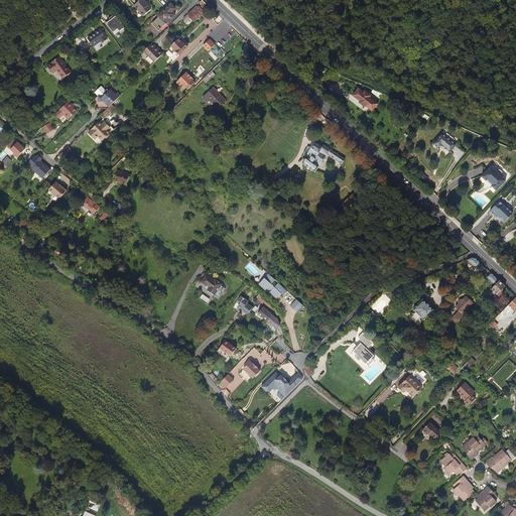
[(151,9),(148,6),(149,5),(144,0),(140,0),(134,5),(139,10),(138,11),(143,17),(151,9)]
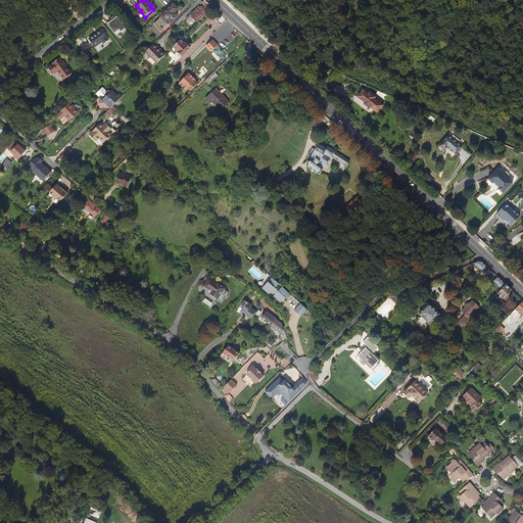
[(202,7),(201,6),(201,7),(200,6),(191,14),(193,15),(192,16),(198,22),(208,12),(214,7),(207,2),(202,7)]
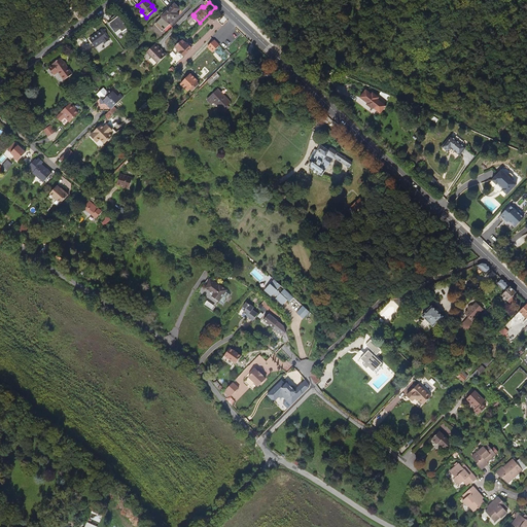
[(170,25),(183,11),(175,3),(162,16),(163,16),(170,25)]
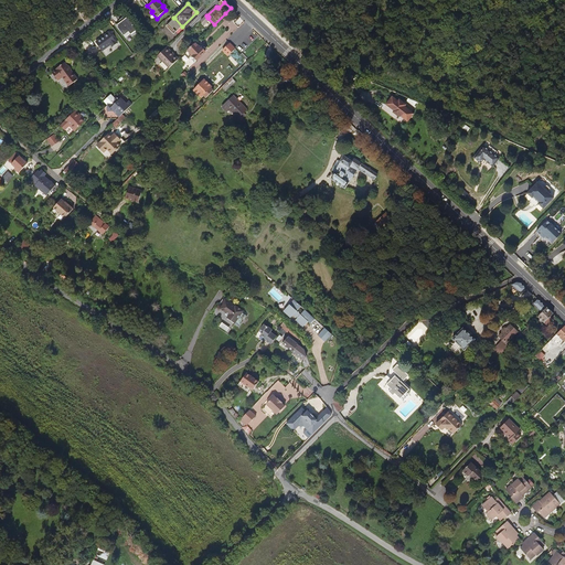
[(137,30),(126,16),(118,21),(120,23),(116,25),(125,35),(129,32),(131,34),(137,30)]
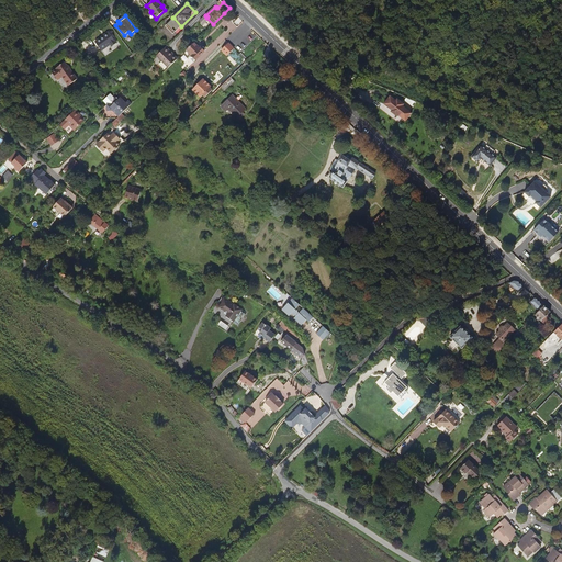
[(181,26),(173,18),(167,24),(171,29),(175,33),(181,26)]
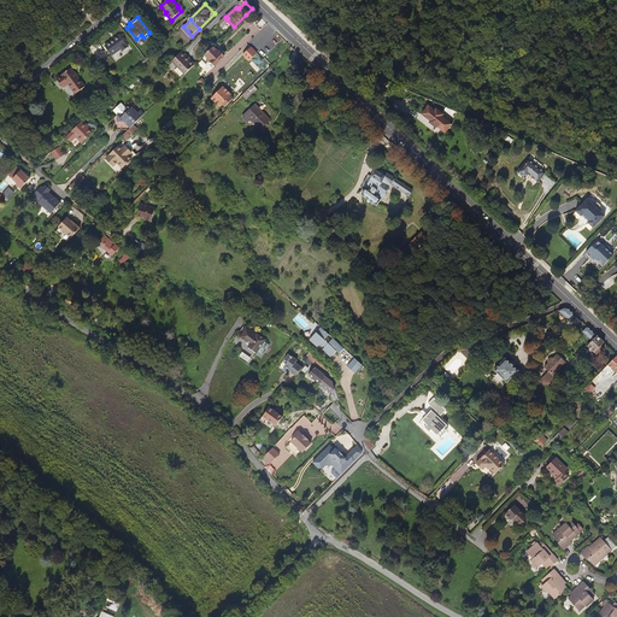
[(182,37),(188,31),(183,27),(177,33),(182,37)]
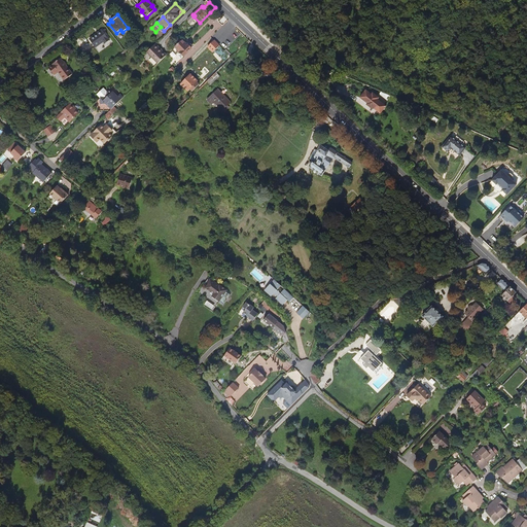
[(109,40),(102,30),(90,39),(96,47),(104,42),(105,44),(109,40)]
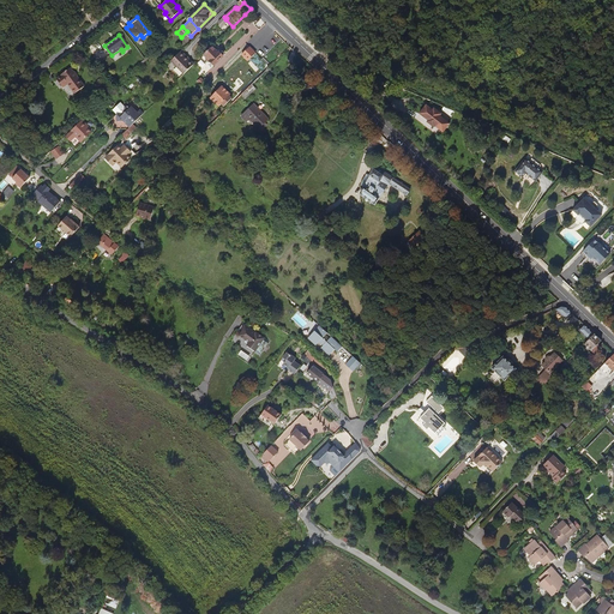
[(224,56),(220,52),(218,52),(212,46),(212,47),(204,55),(210,61),(209,62),(212,67),(224,56)]
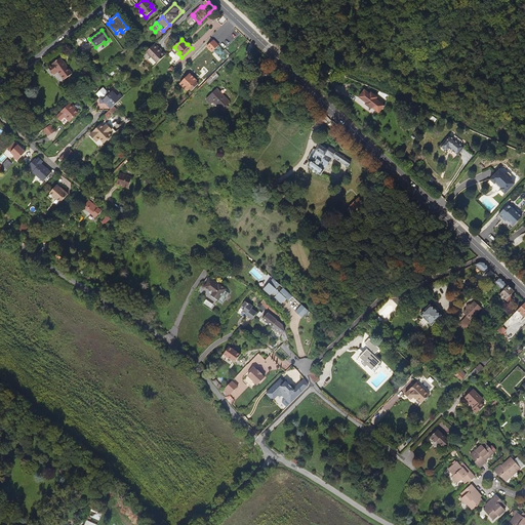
[(219,47),(213,41),(206,47),(212,53),(219,47)]
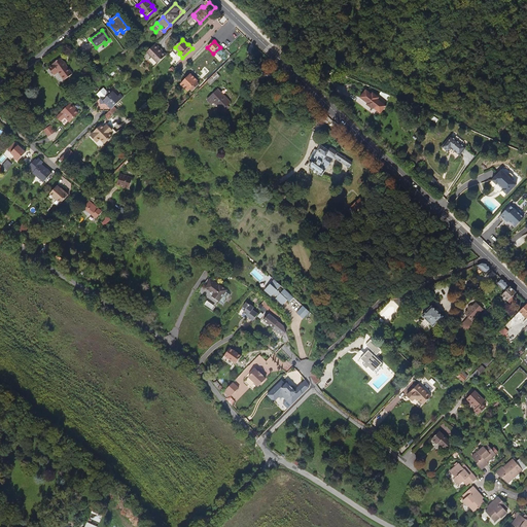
[(154,45),(146,54),(156,65),(159,64),(165,58),(159,50),(160,49),(154,45)]
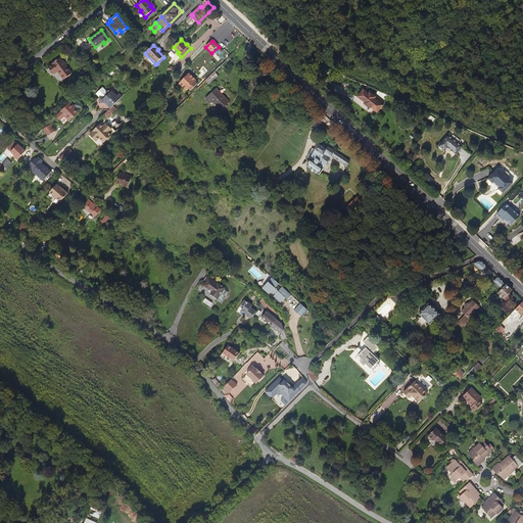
[(73,74),(60,57),(52,63),(52,64),(48,67),(54,75),(58,72),(64,80),(73,74)]
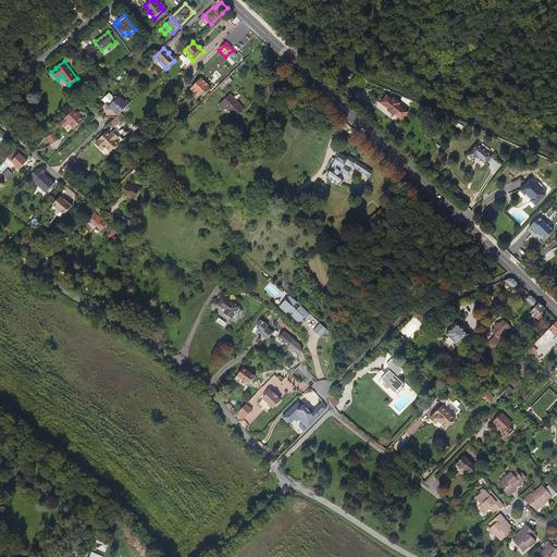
[(283,69),(276,61),(272,64),(279,72),(283,69)]
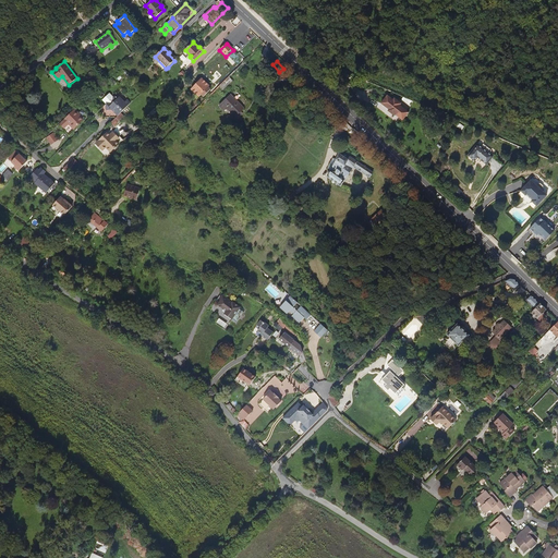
[(225,89),(233,81),(230,76),(220,86),(225,89)]
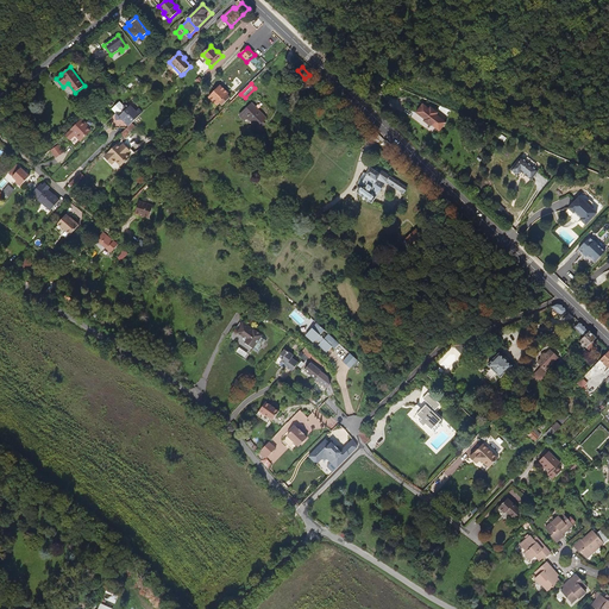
[(231,98),(228,95),(230,93),(220,85),(209,96),(218,106),(220,104),(223,106),(231,98)]
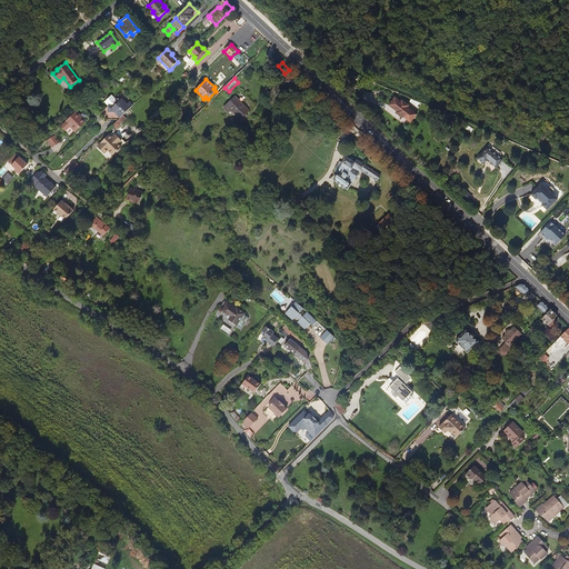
[(108,107),(115,99),(111,96),(105,102),(108,107)]
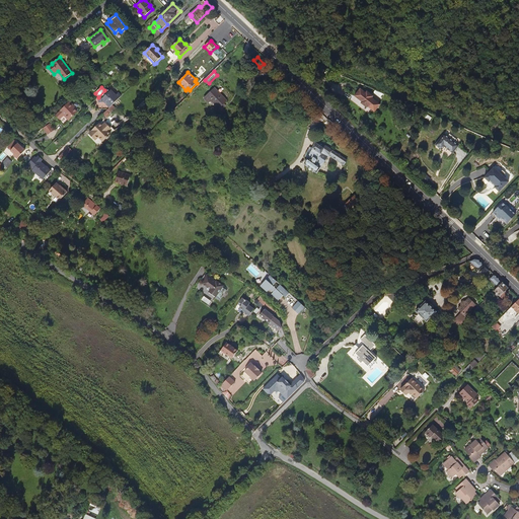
[(227,100),(215,87),(204,98),(209,102),(211,100),(219,108),(227,100)]
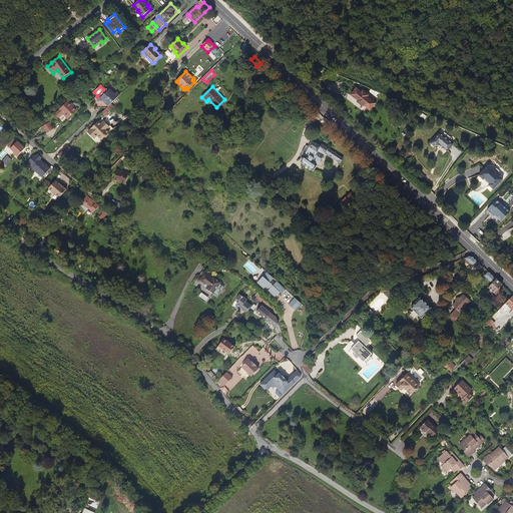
[(112,102),(119,95),(116,92),(114,95),(109,90),(103,89),(97,96),(97,101),(105,102),(110,105),(112,102)]
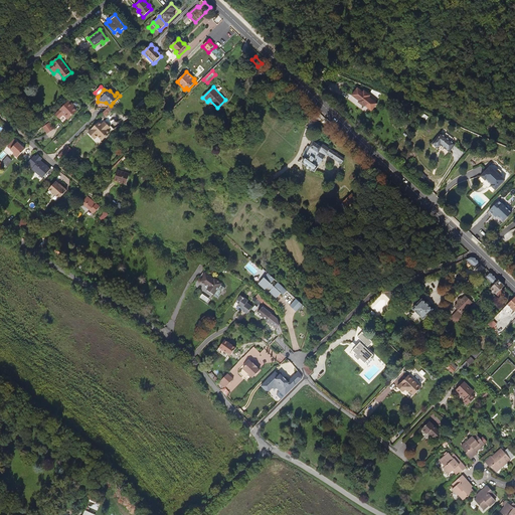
[(373,101),(375,99),(369,94),(368,95),(362,90),(355,96),(363,103),(362,105),(367,110),(368,109),(373,113),(380,107),(373,101)]
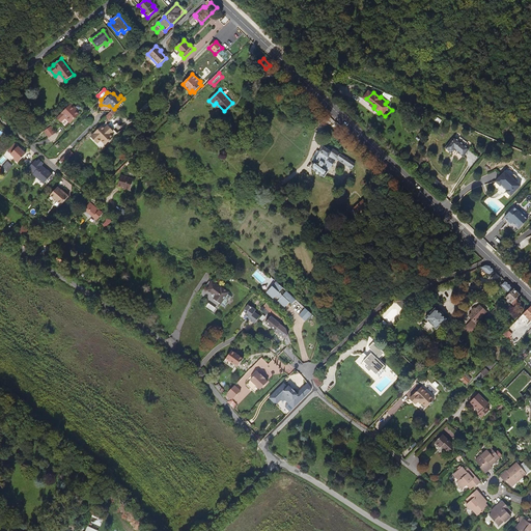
[(71,121),(80,113),(77,110),(77,109),(72,103),(57,116),(62,121),(66,117),(71,121)]
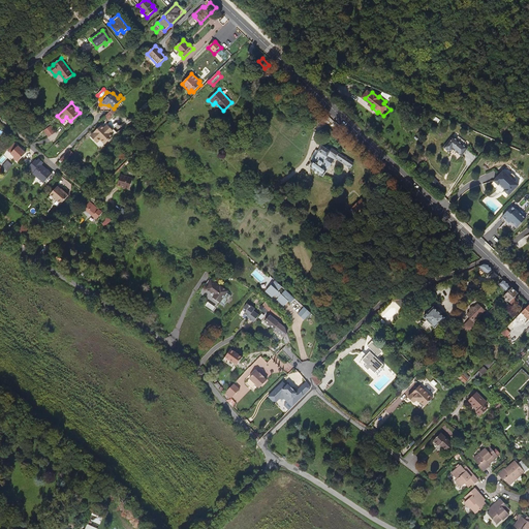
[(107,118),(117,110),(115,106),(114,109),(105,116),(107,118)]
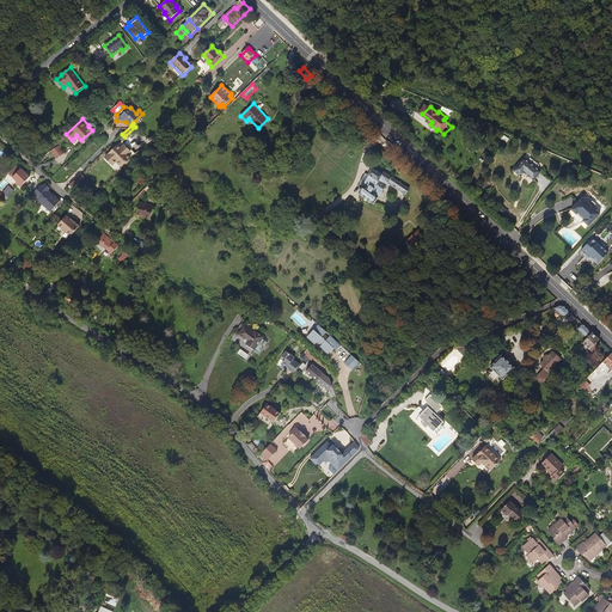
[(130,158),(128,154),(130,151),(124,145),(121,148),(117,145),(105,158),(110,163),(114,158),(122,166),(130,158)]
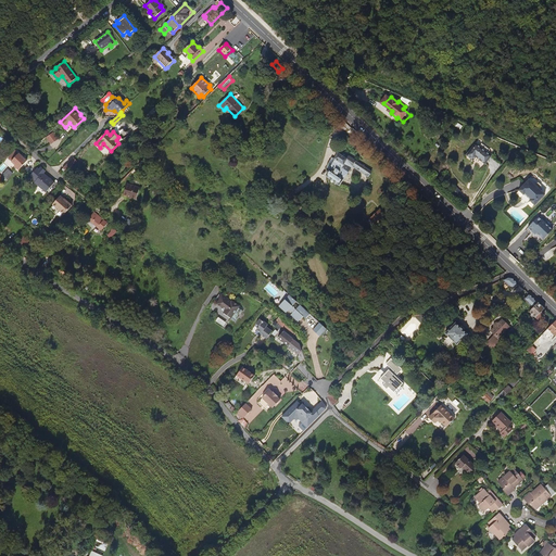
[(54,134),(46,138),(51,146),(59,140),(54,134)]
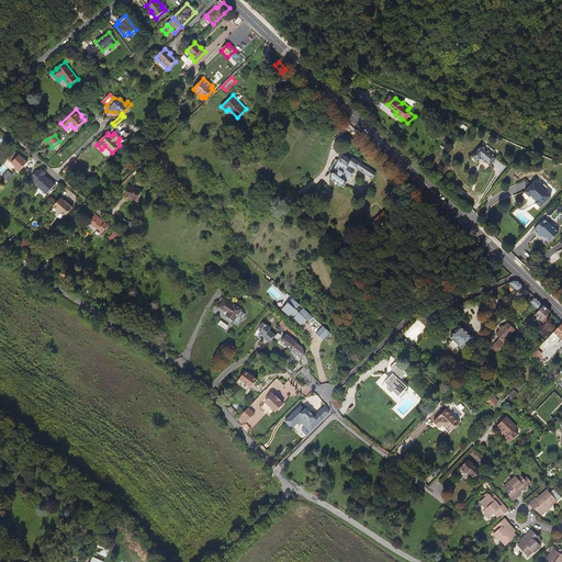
[(483,148),(480,146),(469,159),(476,165),(480,160),(489,167),(496,158),(492,155),(495,152),(486,145),(483,148)]
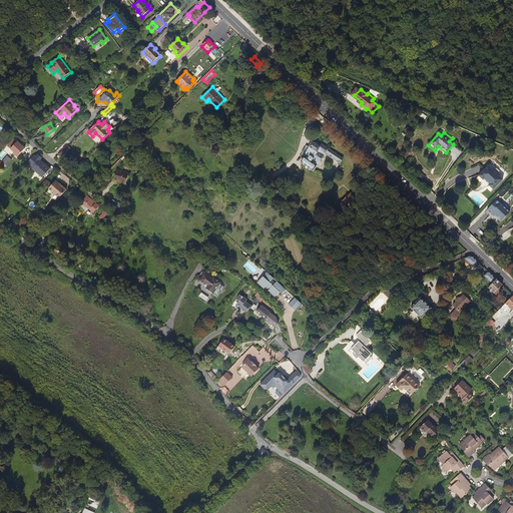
[(25,148),(14,138),(8,145),(14,151),(13,152),(17,156),(25,148)]
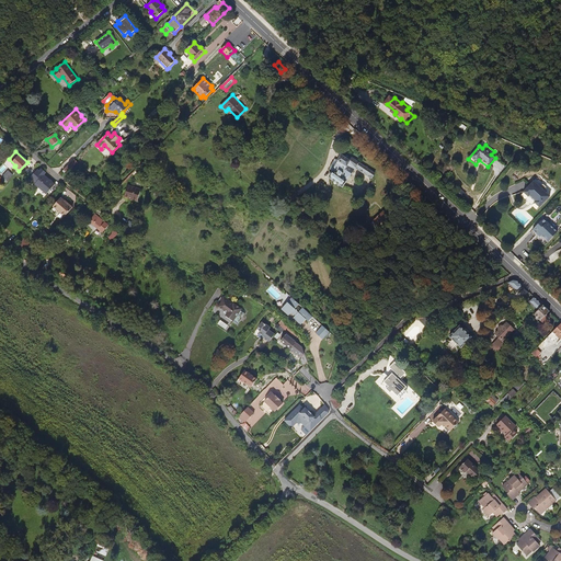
[(343,187),(356,168),(373,179),(376,173),(350,156),(348,159),(341,155),(338,161),(339,161),(333,171),(332,171),(329,176),(343,187)]
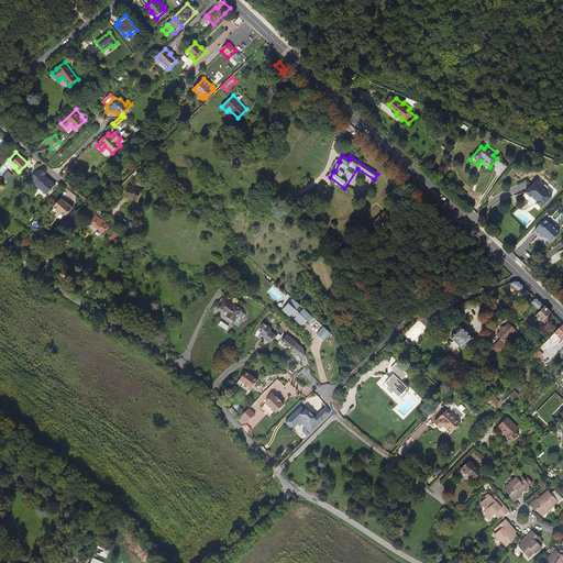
[(67,173),(78,162),(75,159),(65,170),(67,173)]
